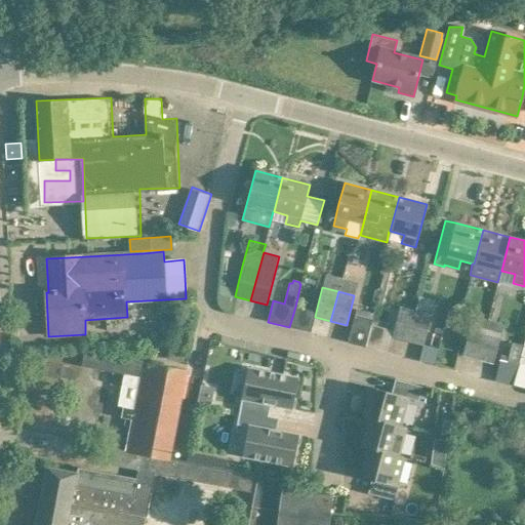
[(295,307),(289,327),(311,332),(315,317),(316,312),(295,307)]
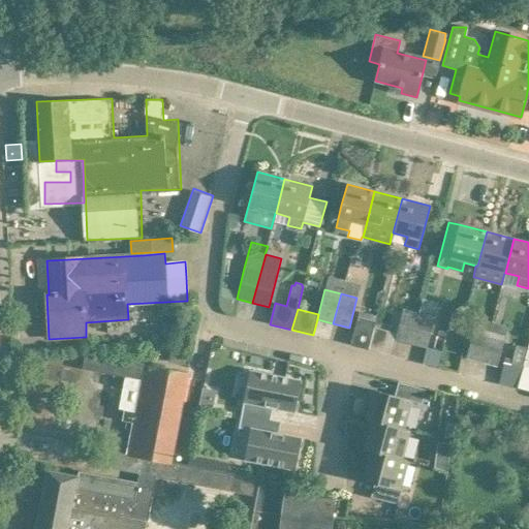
[(402,310),(400,319),(395,340),(410,344),(418,314),(402,310)]
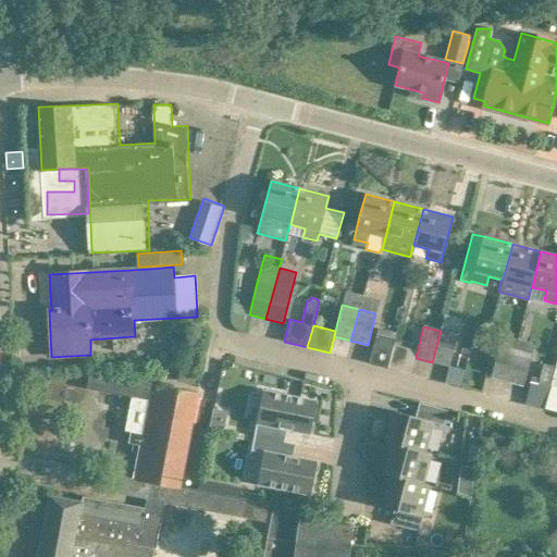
[(441,331),(432,362),(449,367),(457,335),(441,331)]
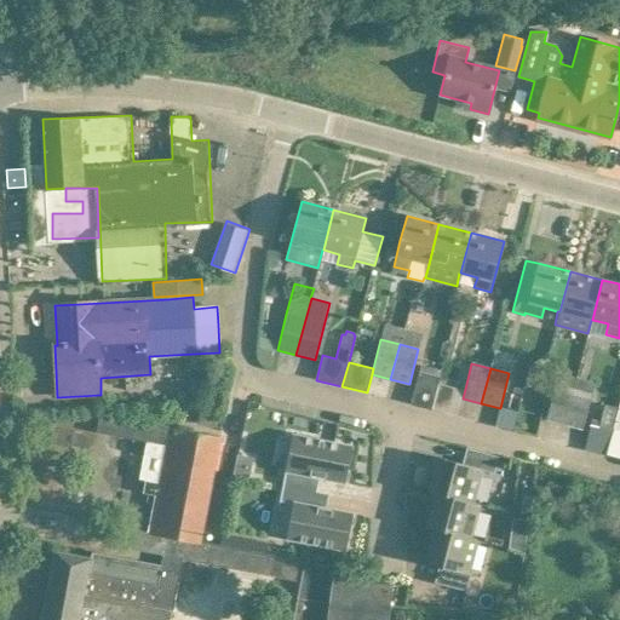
[(419,371),(411,405),(431,409),(440,377),(419,371)]
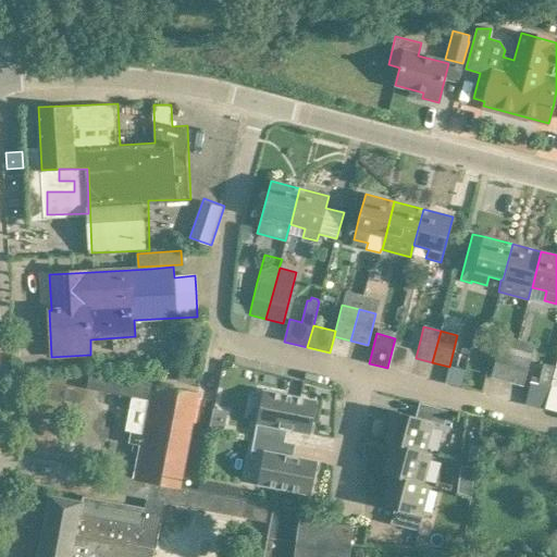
[(500,339),(496,356),(490,378),(507,382),(515,350),(516,344),(500,339)]
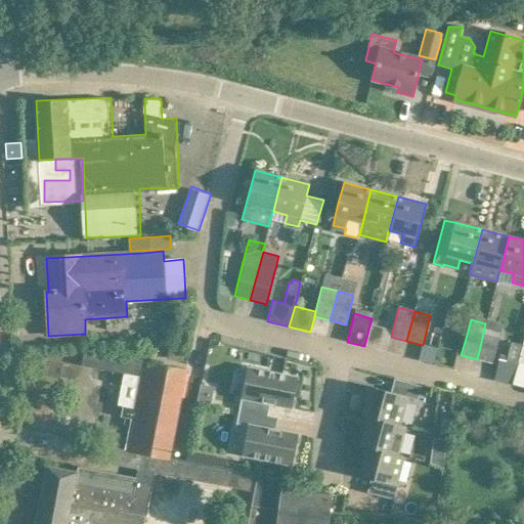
[(484,330),(477,359),(492,363),(500,334),(484,330)]
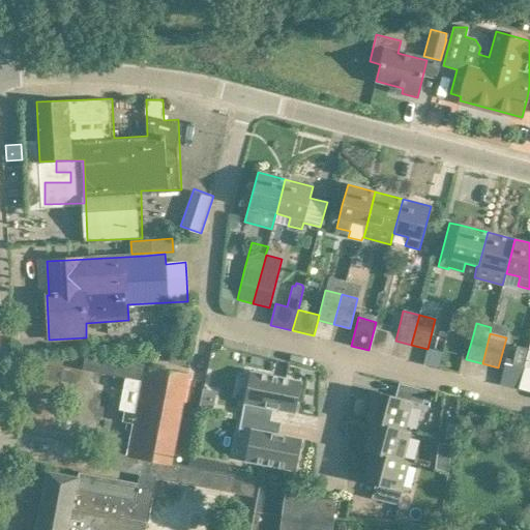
[(428,349),(423,364),(438,369),(438,367),(442,353),(428,349)]
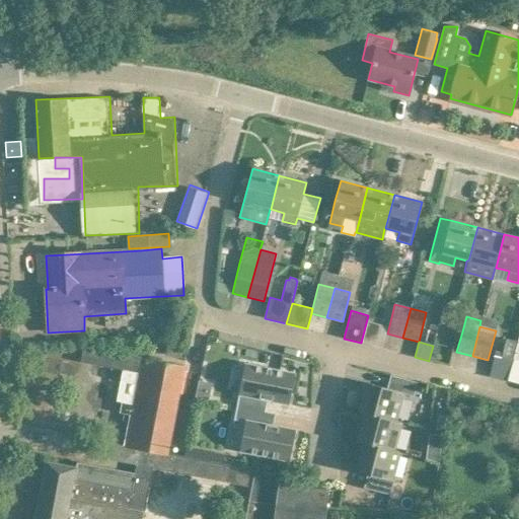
[(168,344),(166,355),(177,357),(179,346),(168,344)]
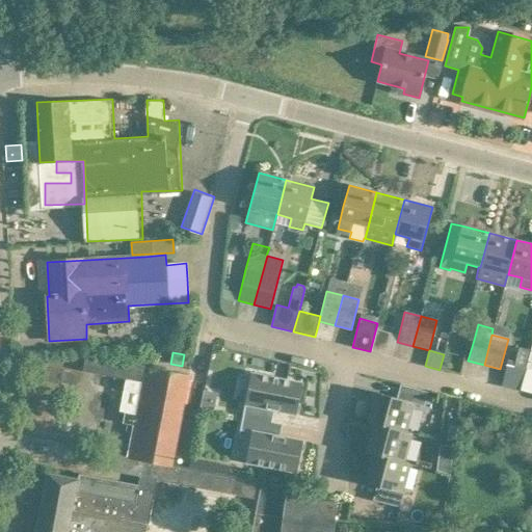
[(521,380),(525,365),(507,361),(503,376),(521,380)]
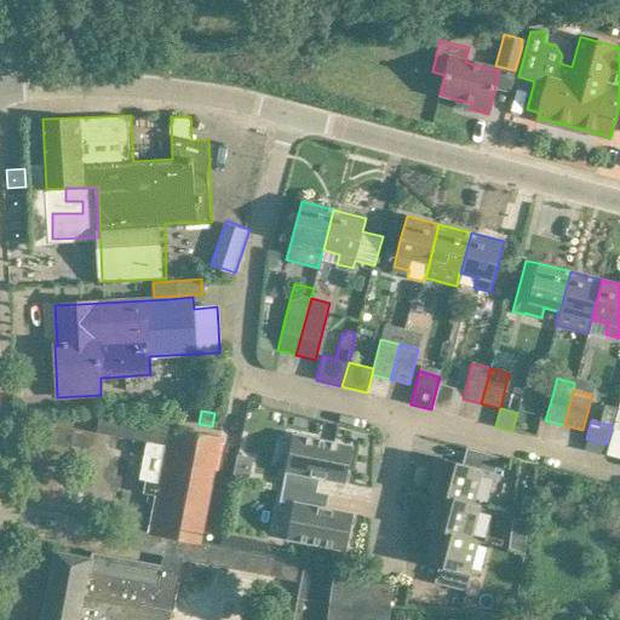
[(45,424),(35,477),(59,482),(53,510),(73,514),(79,482),(87,440),(87,437),(73,435),(74,430),(45,424)]
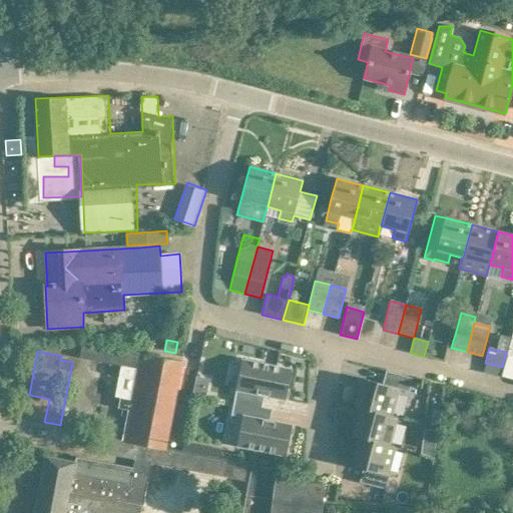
[(242,361),(233,402),(261,408),(262,407),(264,396),(285,400),(291,370),(242,361)]
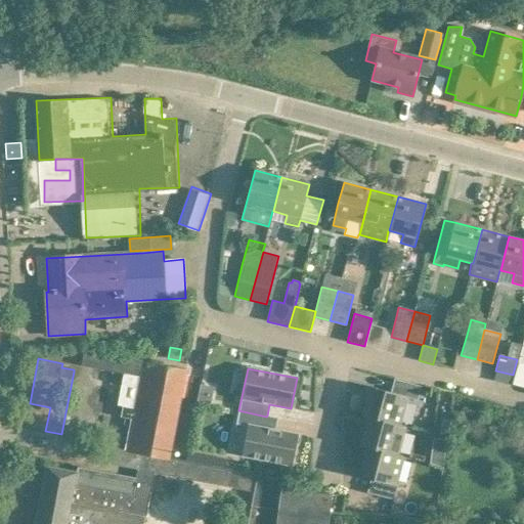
[(523,370),(517,368),(512,385),(523,388),(523,370)]
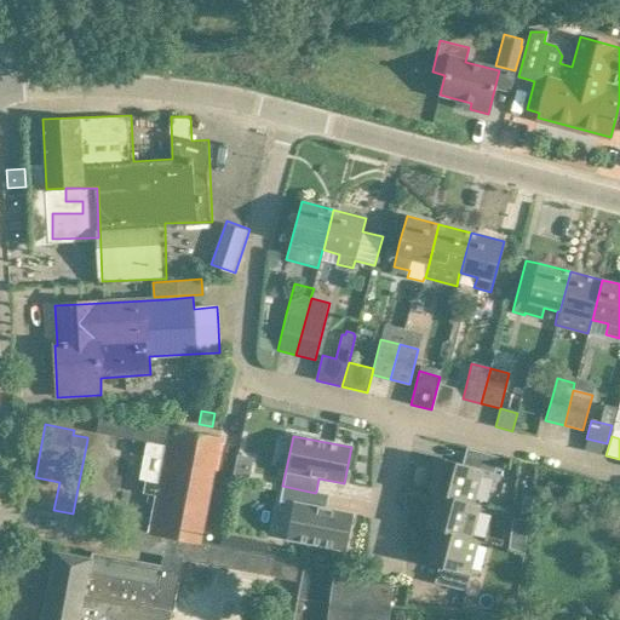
[(430,493),(436,495),(436,494),(471,504),(472,503),(481,471),(493,474),(498,457),(466,449),(461,464),(438,458),(435,472),(429,471),(425,486),(431,487),(430,493)]
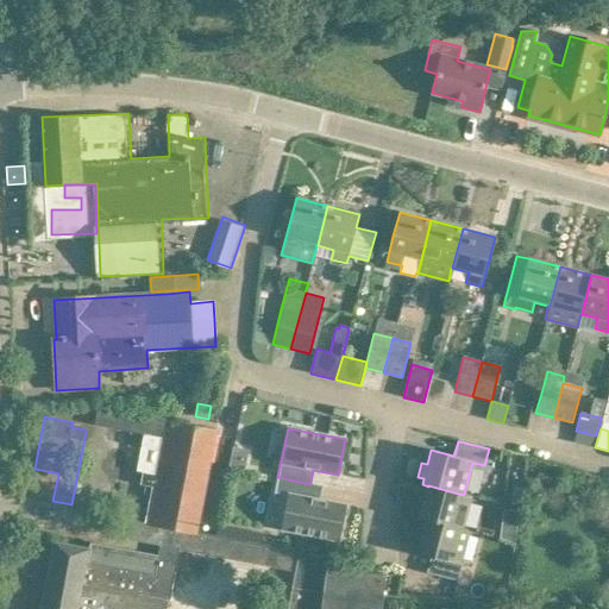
[(244,470),(248,451),(233,449),(230,468),(244,470)]
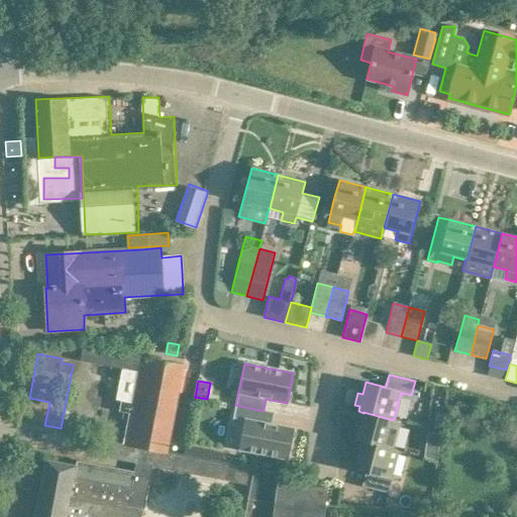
[(235,405),(233,418),(244,421),(238,449),(288,459),(294,429),(272,425),(274,412),(264,410),(263,411),(235,405)]
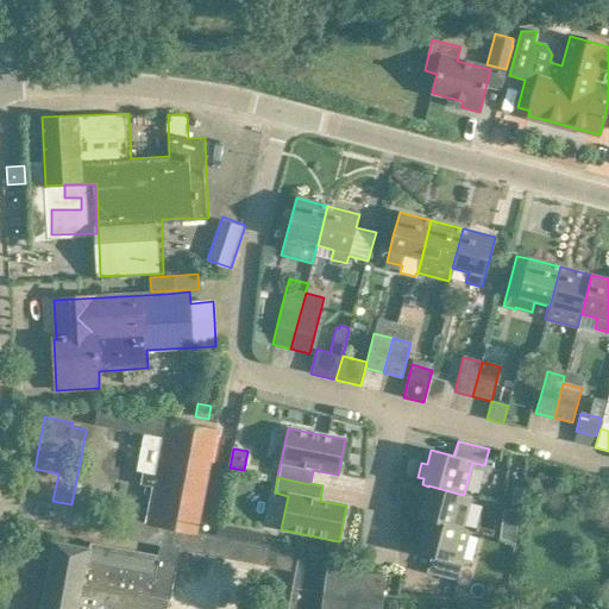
[(420,520),(426,521),(427,521),(427,520),(462,529),(470,496),(464,494),(463,495),(428,485),(428,487),(425,498),(420,497),(416,512),(421,514),(420,520)]
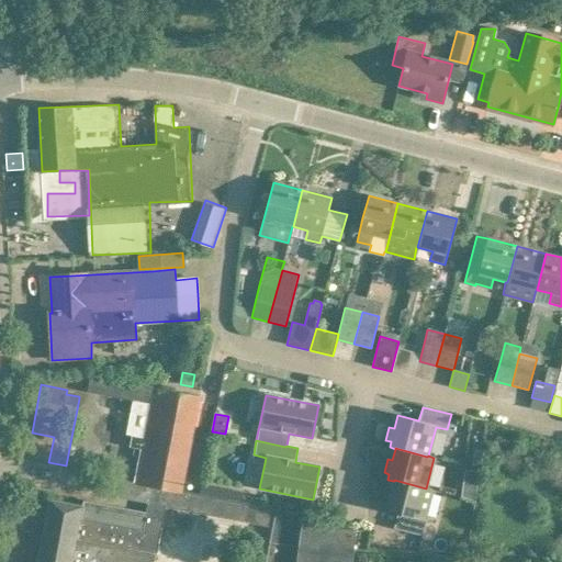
[(479,472),(464,471),(461,498),(475,502),(479,472)]
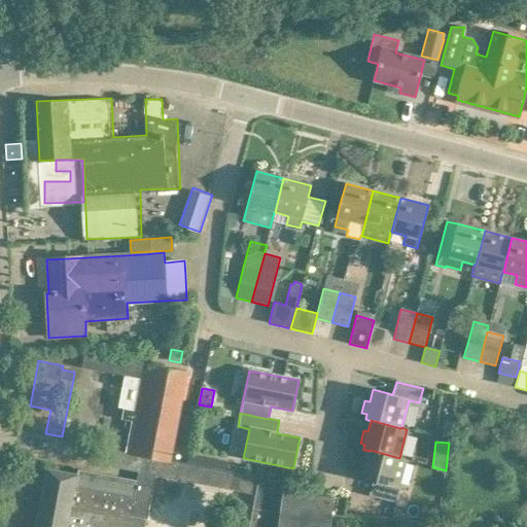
[(370,451),(369,451),(369,455),(363,454),(360,466),(364,467),(361,480),(373,483),(369,496),(396,503),(399,489),(397,488),(406,459),(399,458),(370,450),(370,451)]
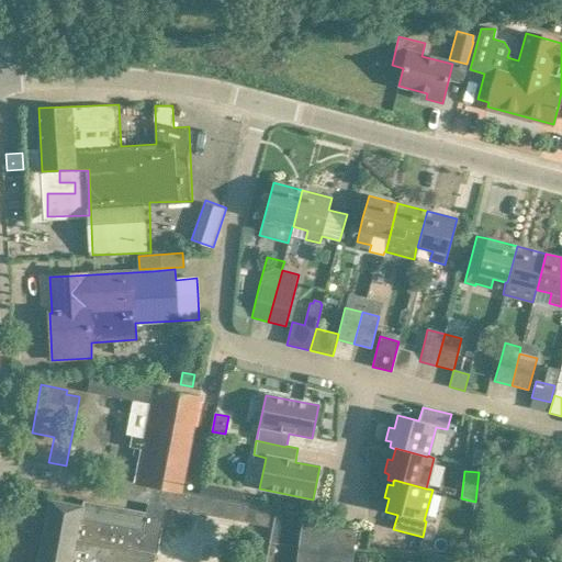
[(83,502),(82,506),(48,499),(36,561),(154,561),(163,521),(146,518),(147,514),(83,502)]
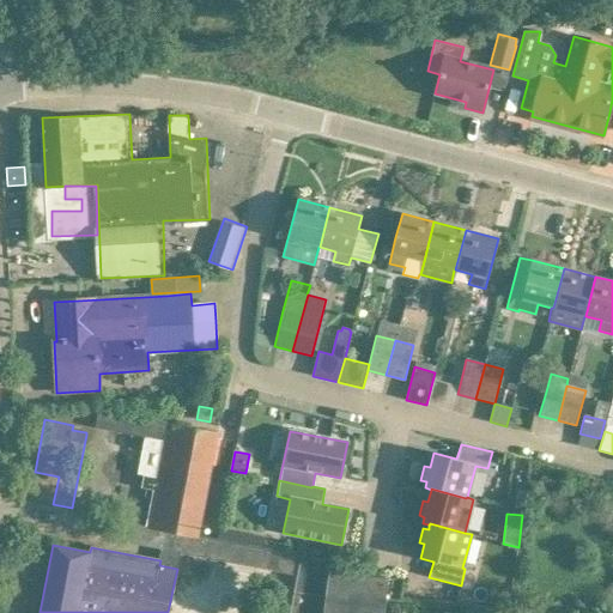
[(383,612),(388,578),(329,571),(331,562),(301,556),(289,612),(383,612)]
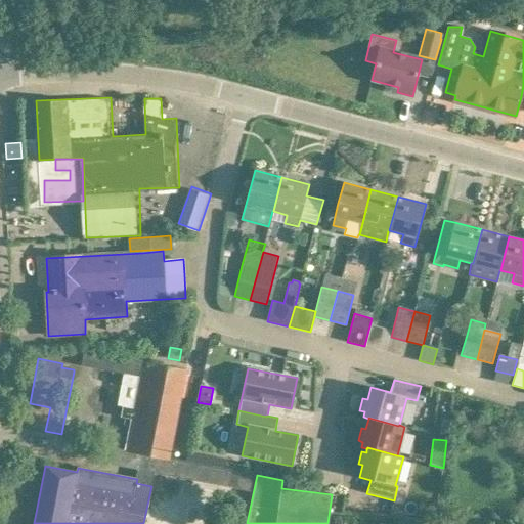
[(435,523),(436,519),(397,515),(396,523),(435,523)]
